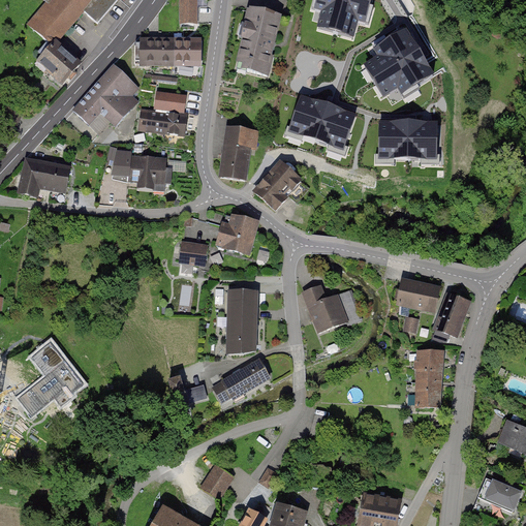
[(42,0),(43,1),(24,23),(50,45),(82,10),(94,21),(112,0),(42,0)]
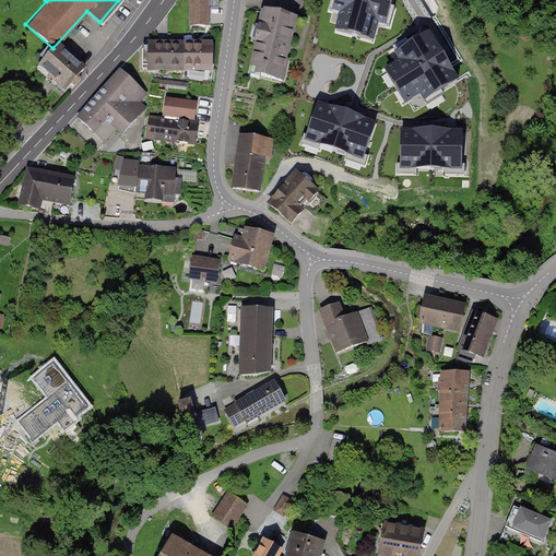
[(206,23),(205,0),(186,0),(187,23),(206,23)]
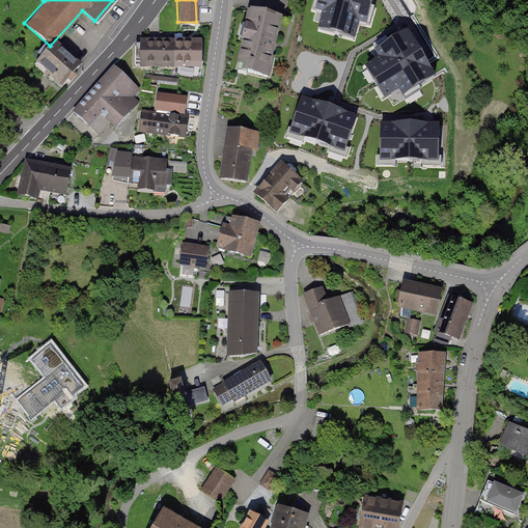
[(282,15),(249,6),(234,66),(268,75),(282,15)]
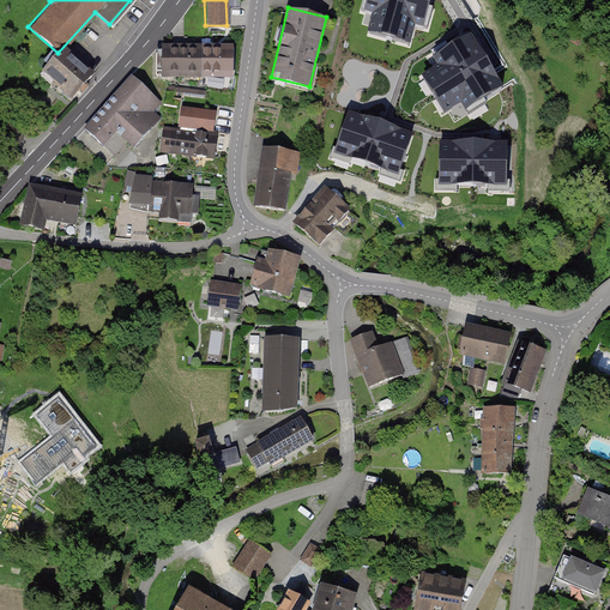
[(192,38),(155,37),(153,72),(191,73),(192,38)]
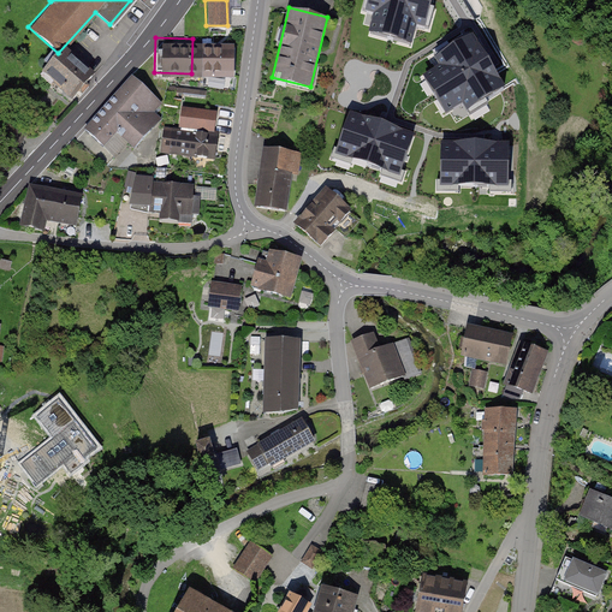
[(229,39),(192,39),(191,73),(227,75),(229,39)]
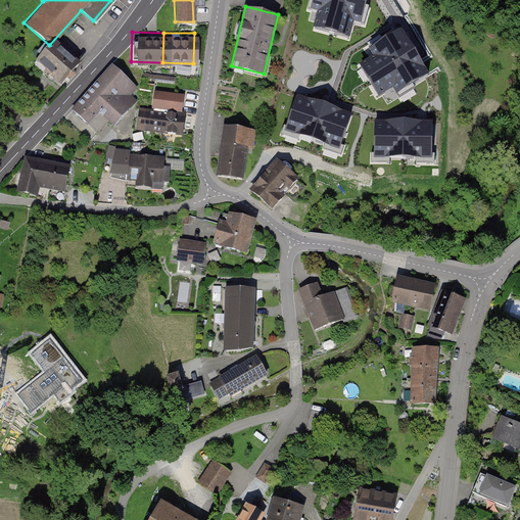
[(53,42),(33,63),(41,71),(44,67),(59,82),(76,63),(53,42)]
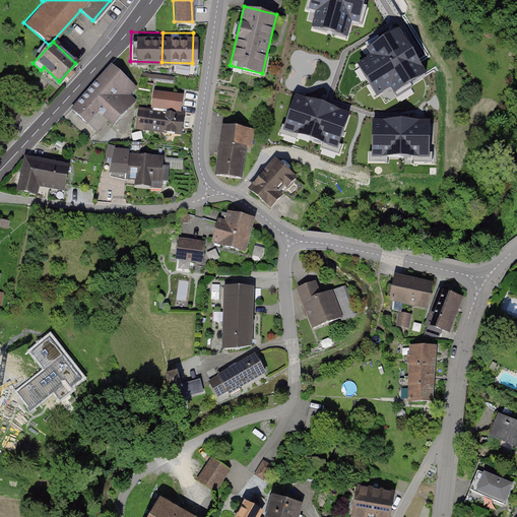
[(131,82),(111,62),(68,107),(89,127),(131,82)]
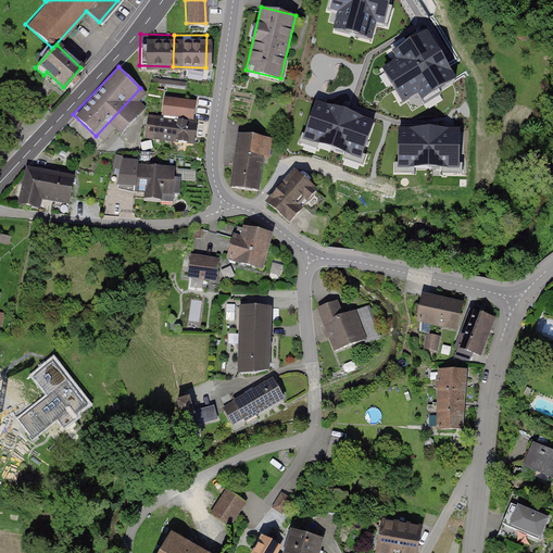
[(198,122),(147,115),(143,137),(196,143),(198,122)]
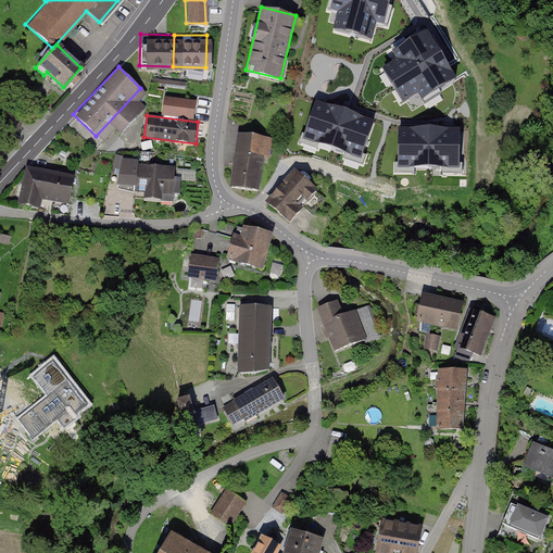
[(264,136),(237,132),(228,186),(256,189),(264,136)]
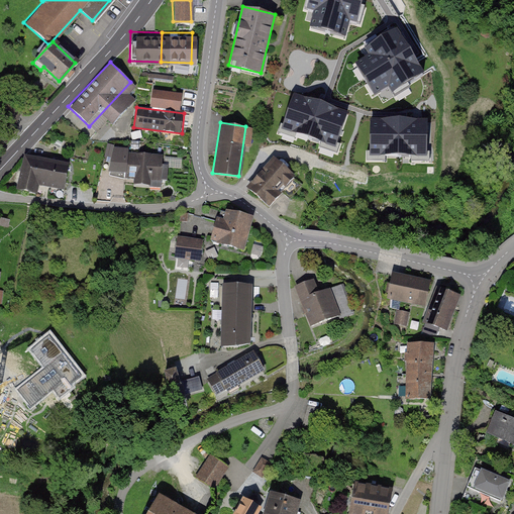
[(340,142),(317,142),(317,182),(340,182),(340,142)]
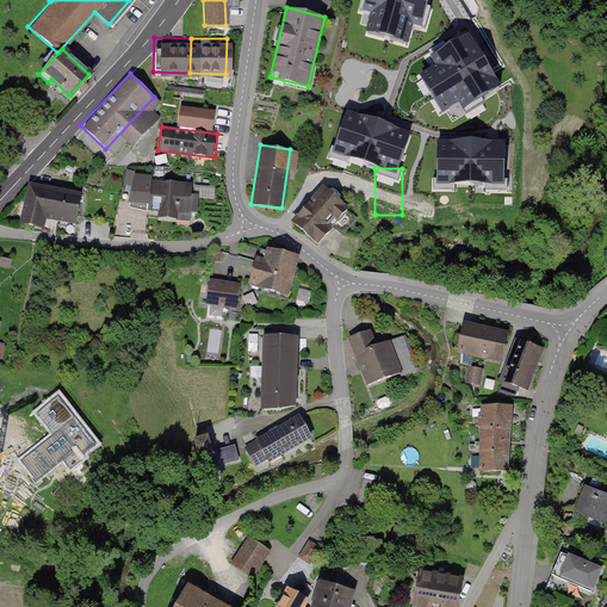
[(193,181),(136,178),(134,208),(191,211),(193,181)]
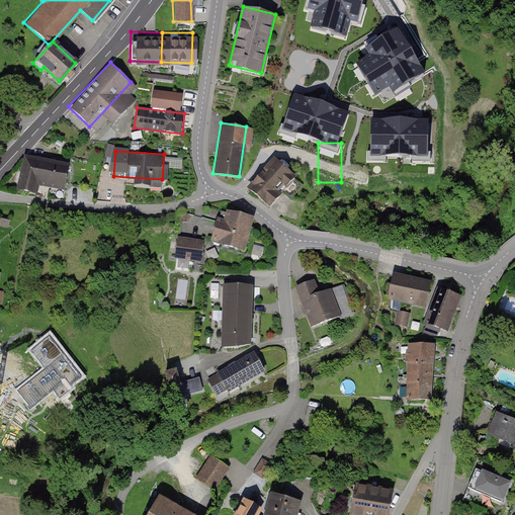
[(70,162),(23,154),(17,186),(36,190),(37,182),(65,187),(70,162)]
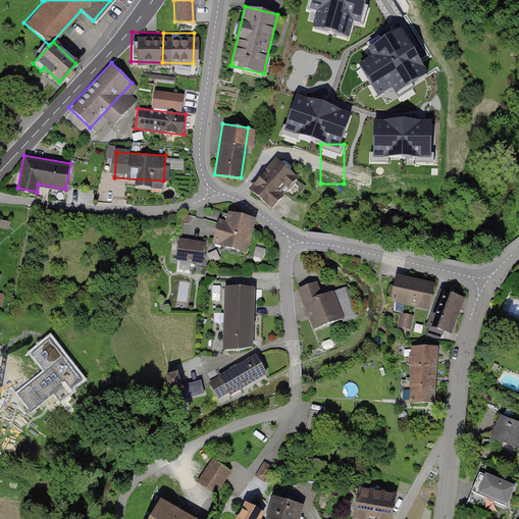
[(276,156),(249,188),(272,208),(300,176),(276,156)]
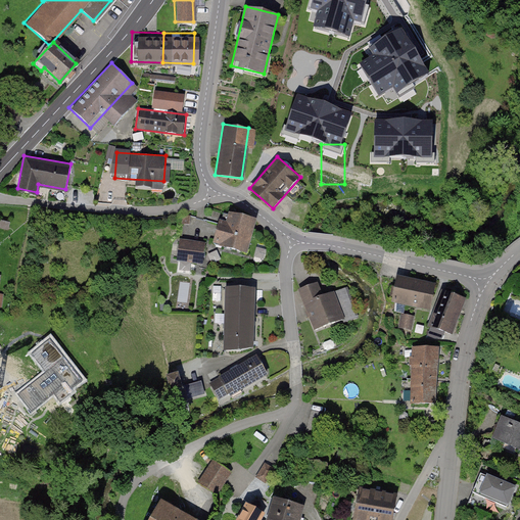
[(252,219),(227,213),(225,224),(217,222),(213,241),(221,243),(220,245),(244,251),(252,219)]
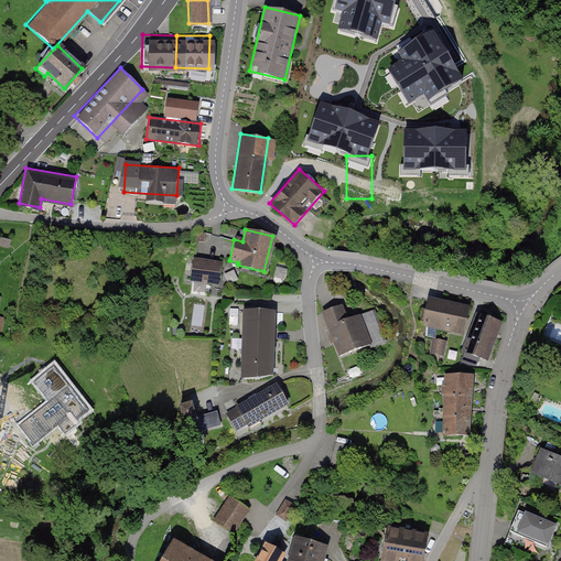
[(218,261),(192,257),(189,278),(215,282),(218,261)]
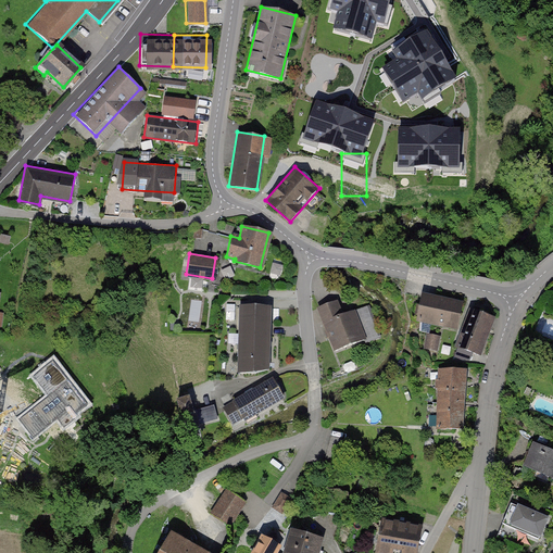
[(464,300),(423,290),(416,318),(456,329),(464,300)]
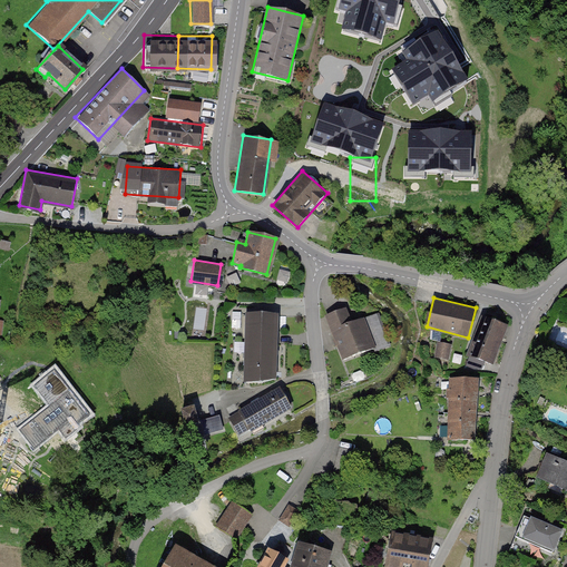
[(352,304),(324,315),(341,359),(369,348),(352,304)]
